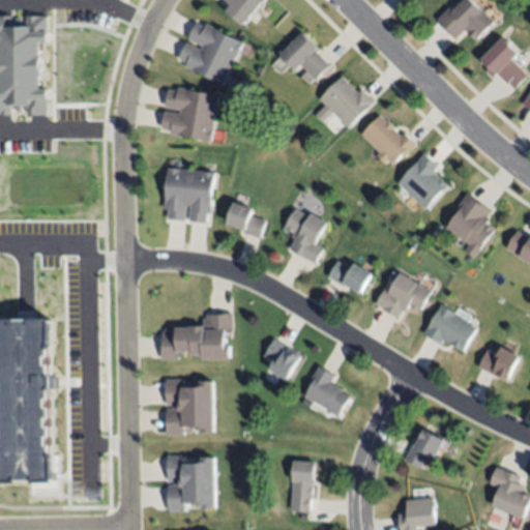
[(244,0),(257,10),(242,28),(227,15),(233,6),(225,0),(244,0)]
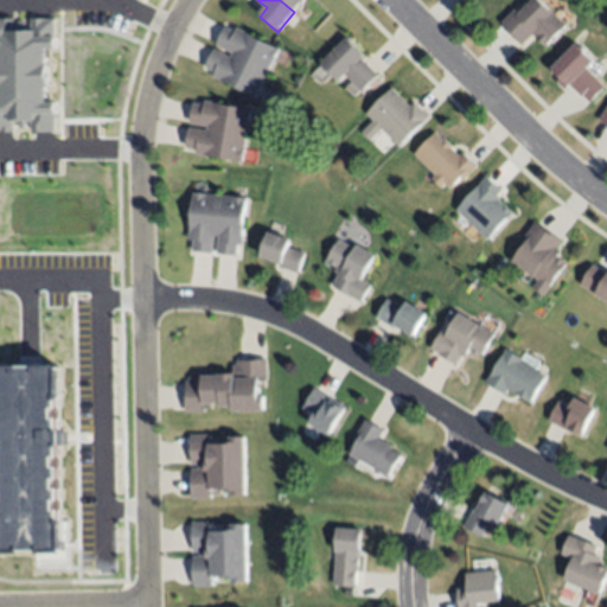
[(304,0),(294,12),(280,0),(304,0)]
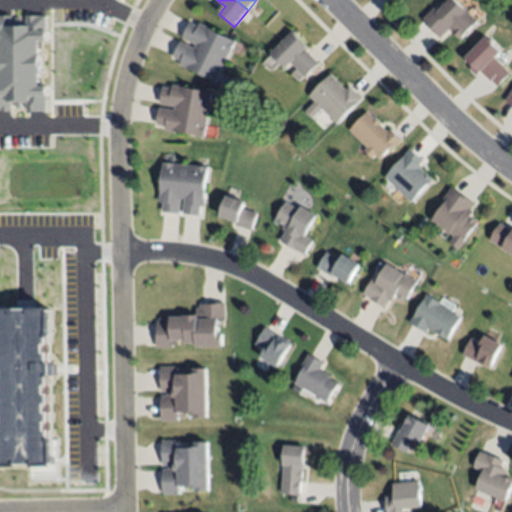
[(424,17),(438,0),(444,0),(446,2),(447,0),(459,0),(479,16),(461,38),(449,27),(440,37),(428,27),(431,24),(424,17)]
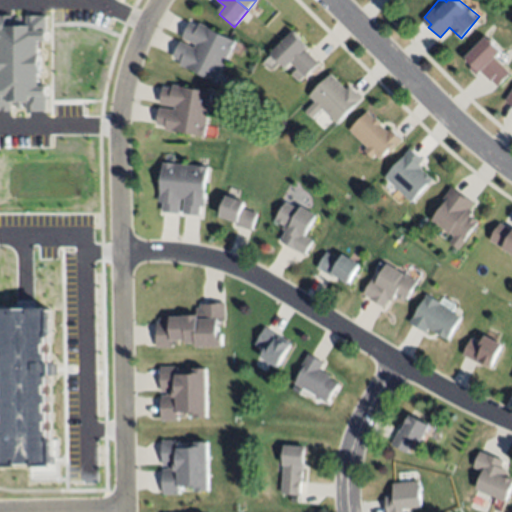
[(0,111),(26,112),(47,112),(48,87),(40,87),(42,41),(48,42),(48,18),(0,16),(0,111)]
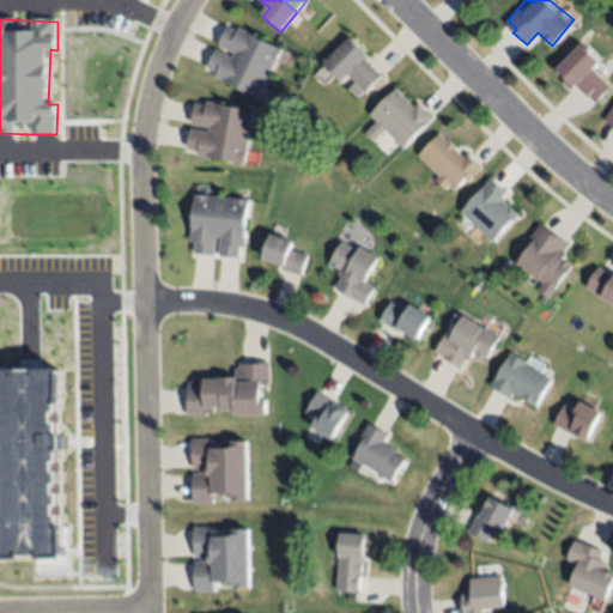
[(284,46),(259,97),(214,74),(217,71),(208,67),(217,49),(232,56),(235,52),(218,43),(228,23),(238,29),(240,24),(284,46)]
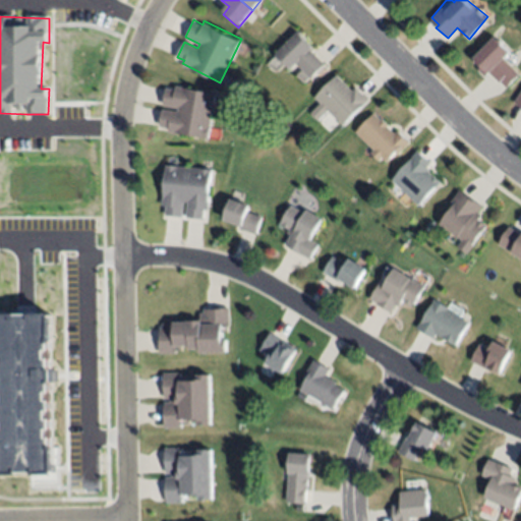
[(276,52),(299,30),(311,42),(308,46),(325,62),(311,75),(296,60),(290,66),(276,52)]
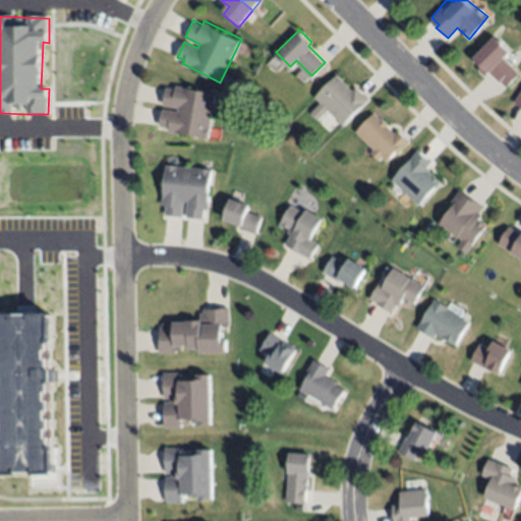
[(498,35),(511,49),(503,57),(519,74),(507,87),(491,70),(485,75),(478,67),(482,64),(475,56),(498,35)]
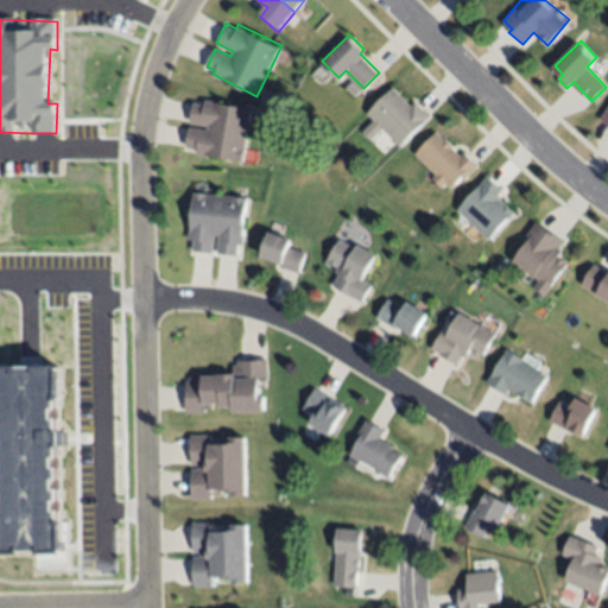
[(366,112),(391,84),(412,103),(415,100),(431,115),(404,146),(366,112)]
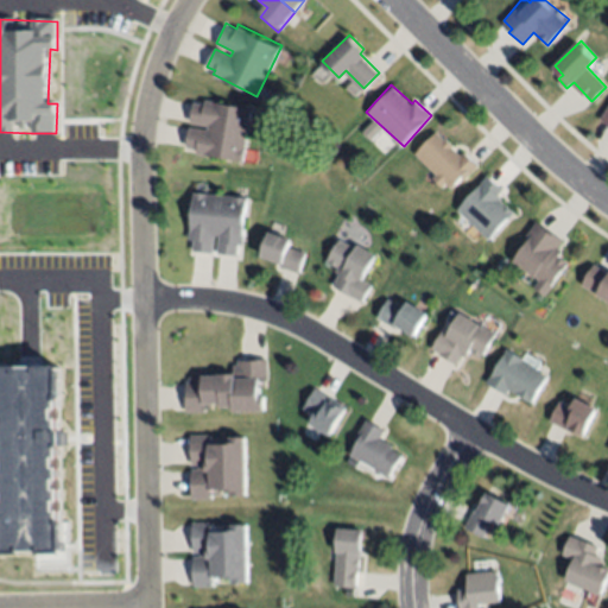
[(252,106),(245,160),(195,154),(196,146),(187,145),(189,130),(209,132),(210,125),(191,122),(194,103),(206,105),(206,99),(252,106)]
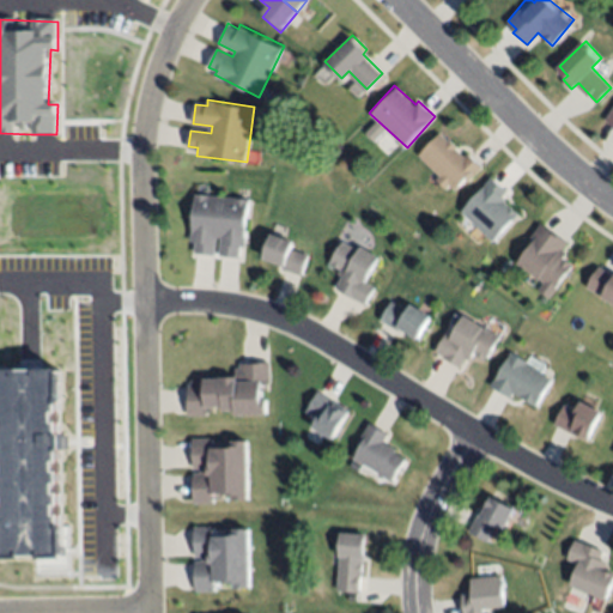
[(419,153),(442,131),(466,156),(471,151),(484,165),(467,180),(465,177),(451,189),(447,183),(442,187),(436,180),(439,176),(419,153)]
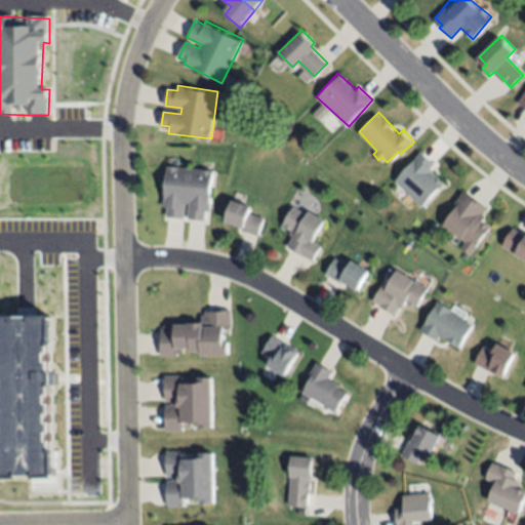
[(393,180),(420,149),(434,161),(430,166),(434,170),(432,172),(444,183),(422,206),(393,180)]
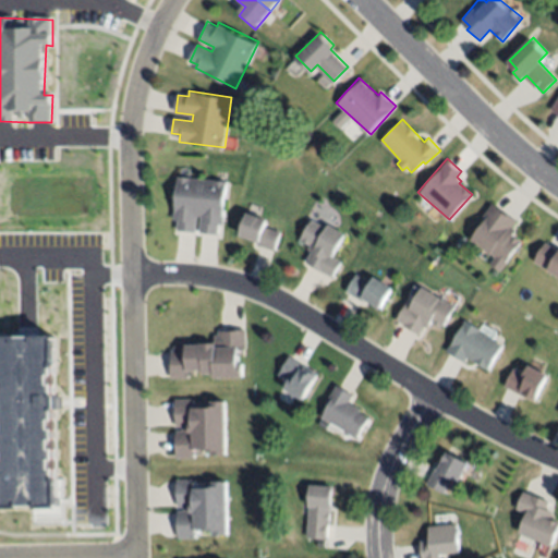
[(177,177),(227,180),(222,222),(218,222),(217,233),(198,231),(201,215),(196,215),(194,230),(177,228),(177,219),(173,219),(177,177)]
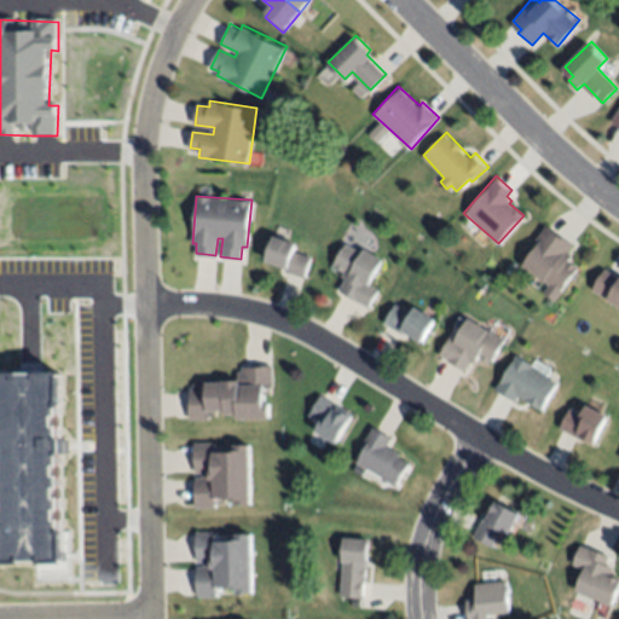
[(520,261),(550,224),(574,242),(567,250),(572,254),(568,259),(578,266),(553,299),(544,291),(550,285),(520,261)]
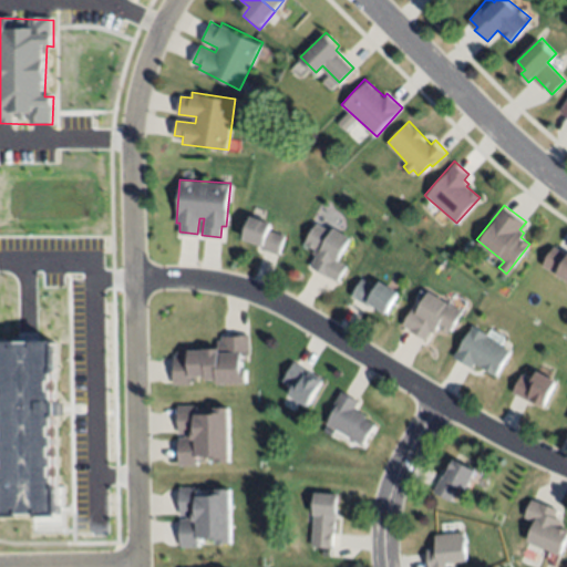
[(249,215),(271,220),(268,230),(282,234),(278,253),(259,248),(260,241),(244,237),(249,215)]
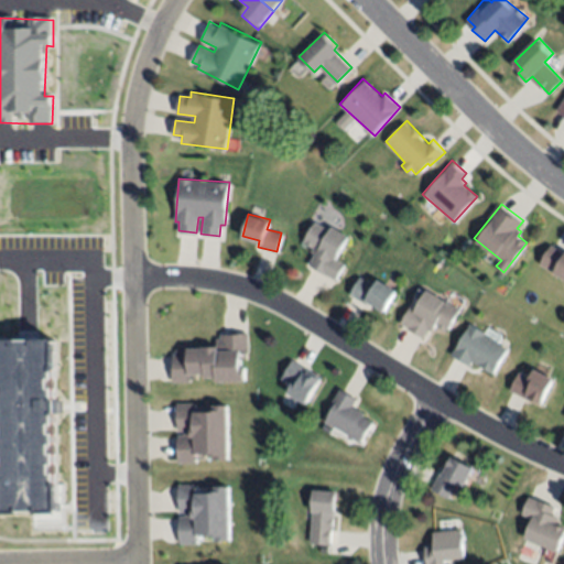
[(308,263),(314,252),(310,250),(313,245),(305,241),(315,221),(331,230),(334,225),(350,234),(337,259),(345,262),(337,278),(308,263)]
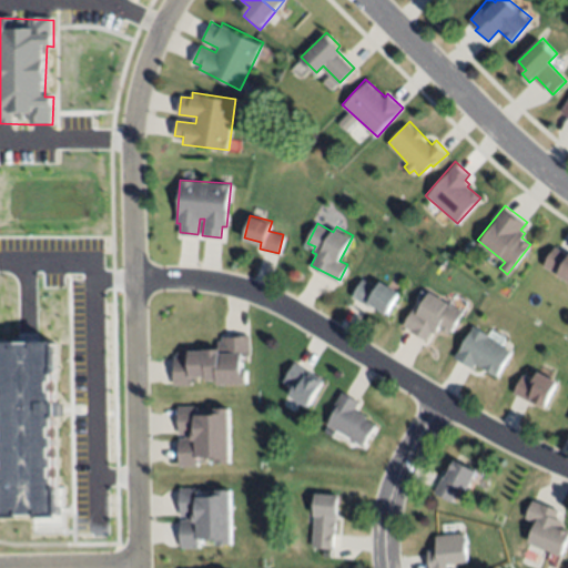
[(567,281),(544,267),(555,247),(567,255),(567,281)]
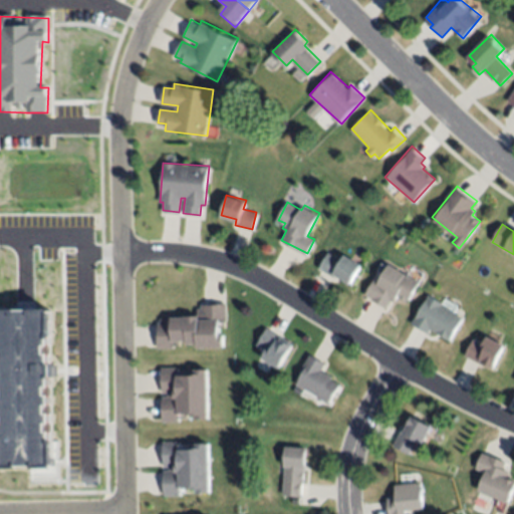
[(318,268),(329,250),(343,258),(345,254),(359,263),(348,280),(334,272),(332,277),(318,268)]
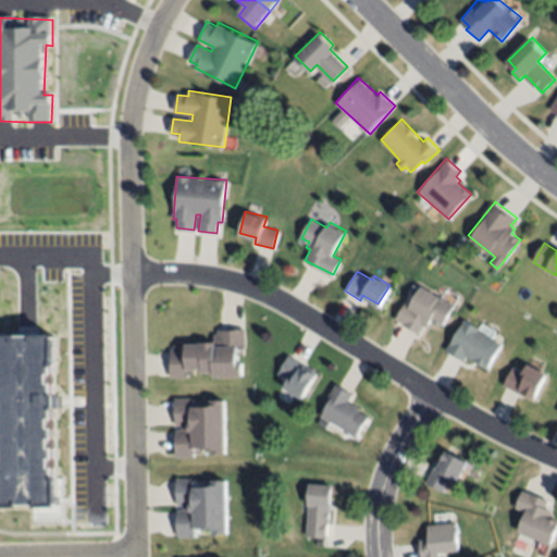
[(395,319),(405,300),(410,302),(420,285),(455,302),(443,324),(431,318),(428,325),(423,323),(419,331),(395,319)]
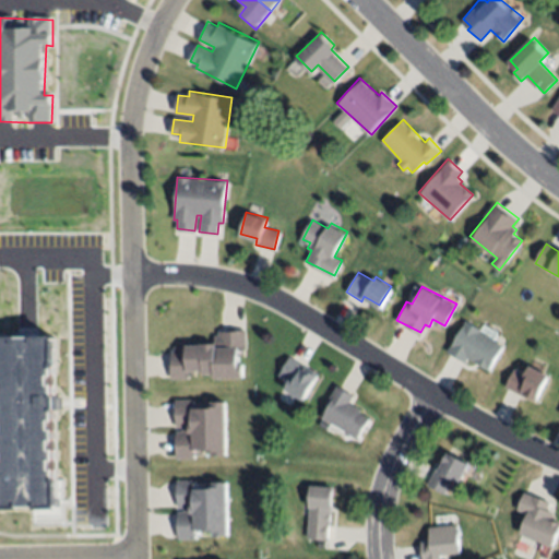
[(448,352),(466,318),(482,326),(479,330),(502,343),(488,368),(467,357),(465,361),(448,352)]
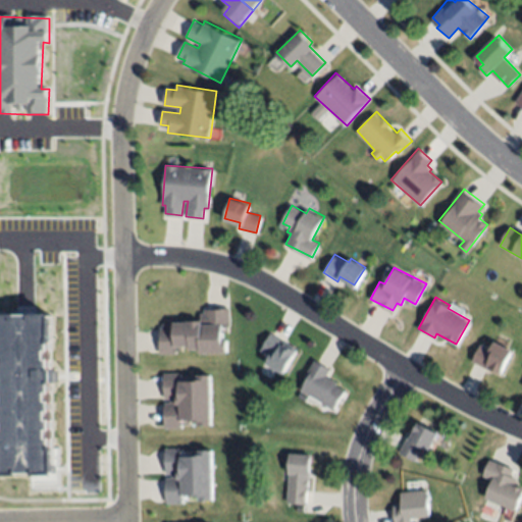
[(160,354),(159,326),(173,326),(173,319),(200,318),(200,313),(205,313),(205,309),(228,308),(229,325),(220,325),(220,335),(222,335),(223,350),(201,351),(201,346),(189,346),(189,343),(177,343),(177,354),(160,354)]
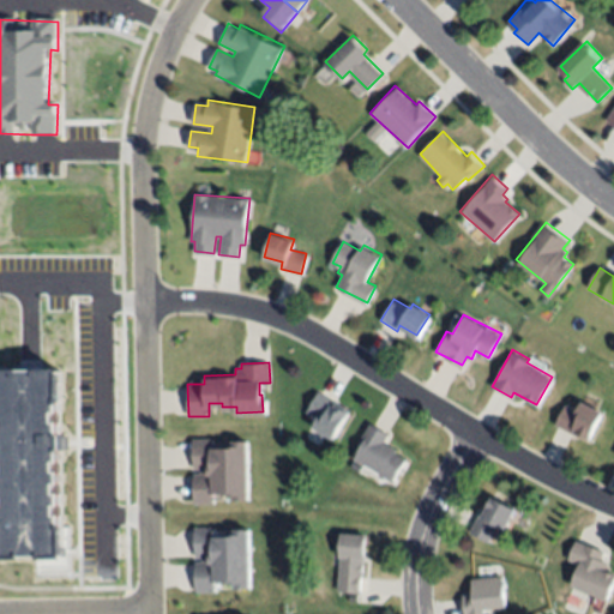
[(0,369),(22,369),(22,372),(36,371),(36,369),(61,369),(62,405),(58,405),(59,413),(54,413),(55,423),(59,423),(59,434),(62,434),(64,453),(59,453),(59,463),(55,463),(55,474),(59,474),(60,485),(56,485),(56,495),(60,495),(60,507),(56,507),(56,517),(60,517),(60,523),(65,523),(65,561),(40,561),(40,558),(23,558),(23,561),(0,561),(0,525),(2,525),(2,519),(0,521),(0,509),(5,509),(5,498),(1,498),(0,474),(5,474),(5,463),(1,463),(1,453),(4,453),(4,444),(0,444),(0,434),(4,434),(4,423),(0,423),(0,413),(1,413),(1,407),(0,407),(0,369)]
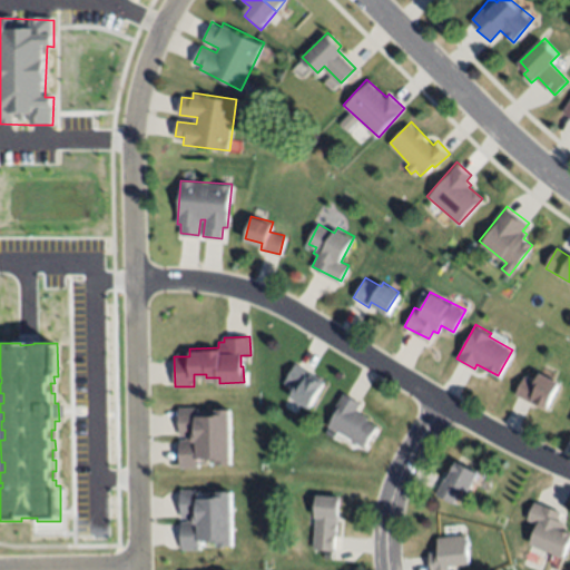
[(295,363),(326,381),(310,409),(288,395),(295,384),(286,379),(295,363)]
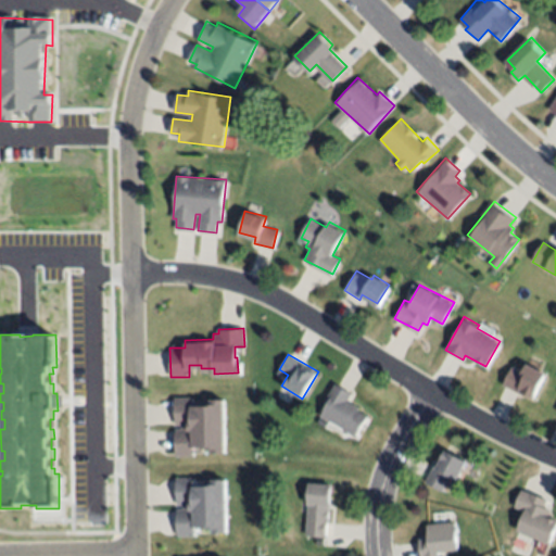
[(502,382),(512,364),(525,371),(529,363),(545,371),(531,395),(522,390),(520,393),(502,382)]
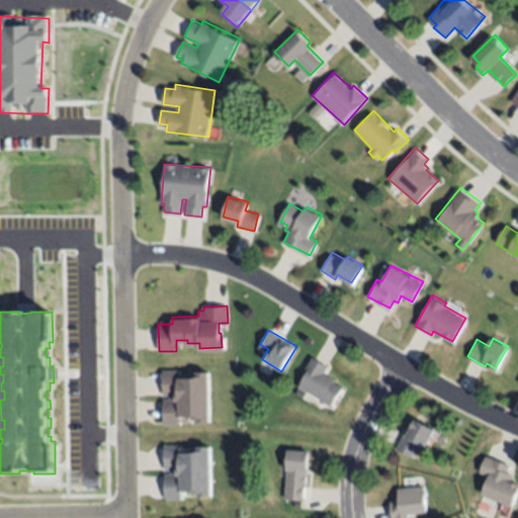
[(295,383),(313,355),(326,363),(322,370),(333,377),(331,381),(343,387),(332,406),(295,383)]
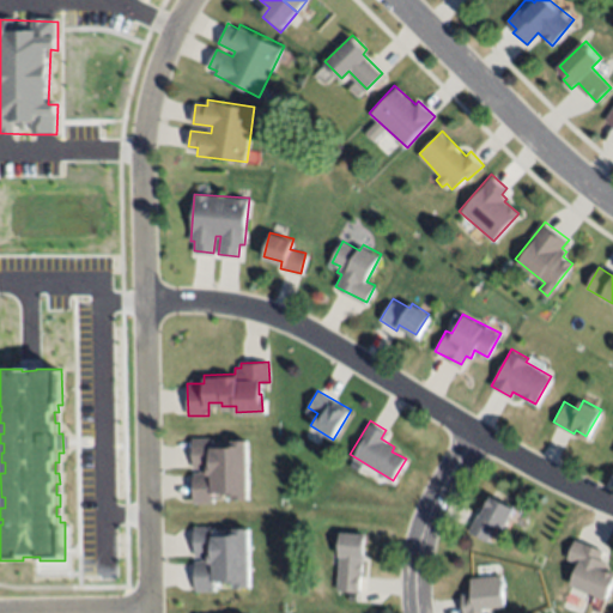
[(246,435),(247,497),(232,497),(226,492),(213,492),(213,502),(190,502),(190,473),(205,473),(205,466),(192,466),(192,437),(214,437),(214,442),(234,442),(234,435),(246,435)]
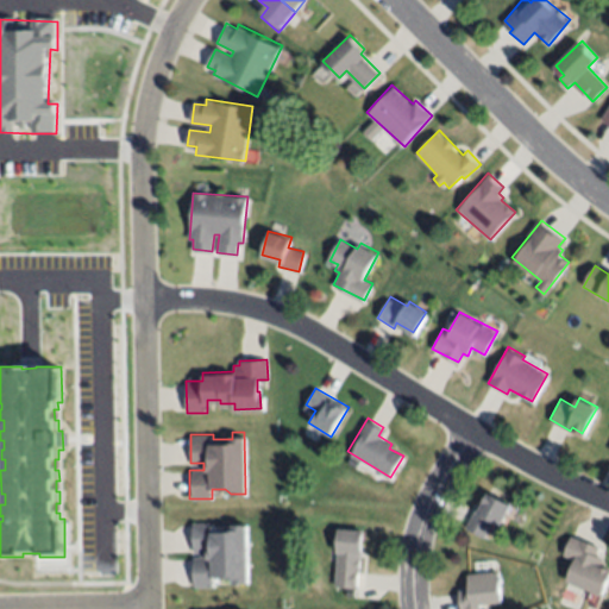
[(464,526),(487,489),(512,503),(500,522),(494,519),(483,538),(464,526)]
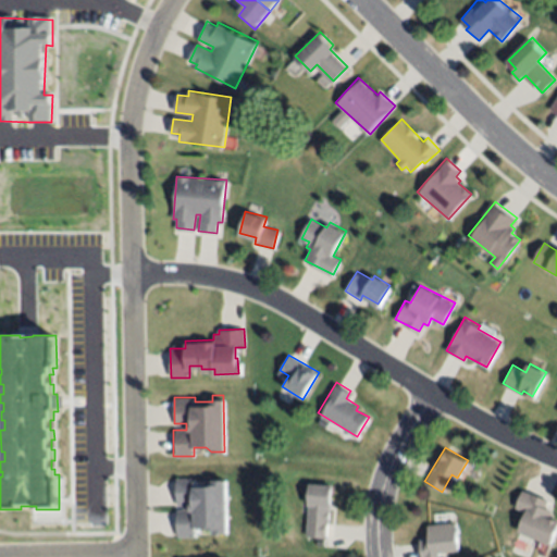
[(224,478),(226,532),(212,532),(212,525),(195,527),(195,535),(178,536),(177,509),(188,509),(188,504),(176,504),(175,478),(194,478),(194,483),(212,483),(212,478),(224,478)]
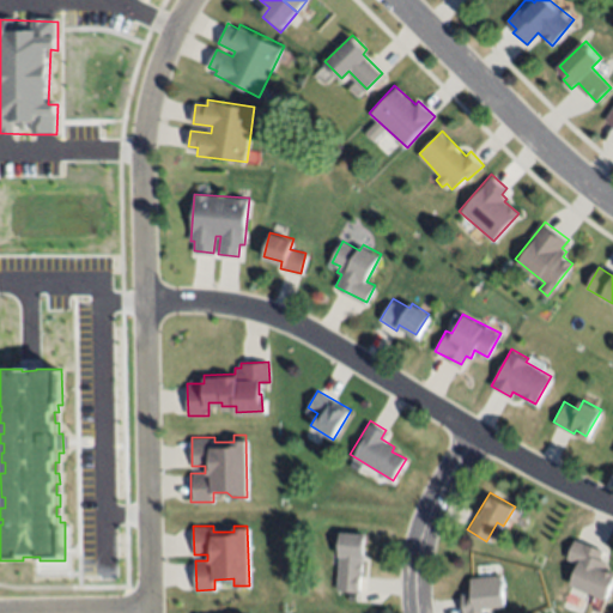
[(339,532),(365,534),(360,590),(335,589),(339,532)]
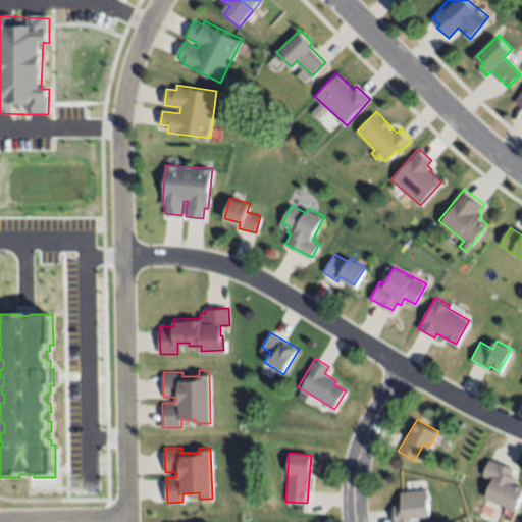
[(489,459),(513,469),(510,476),(517,478),(514,485),(521,489),(513,510),(484,498),(491,482),(481,477),(489,459)]
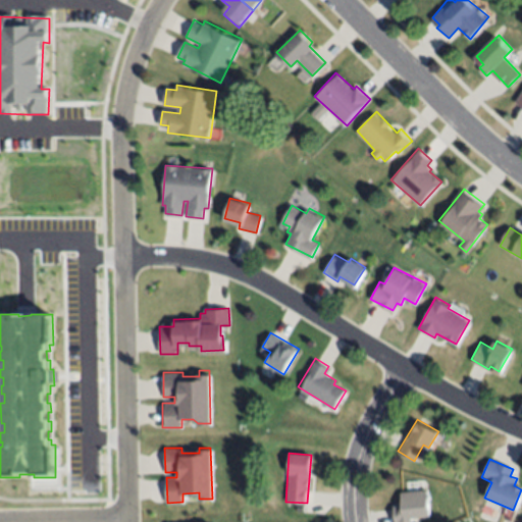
[(394,521),(392,507),(403,505),(401,493),(424,489),(428,514),(410,517),(411,521),(394,521)]
